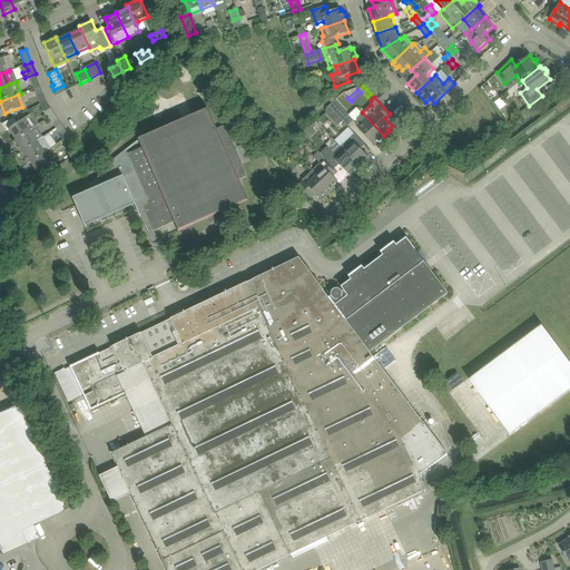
[(501,97),(494,102),(500,109),(507,105),(501,97)]
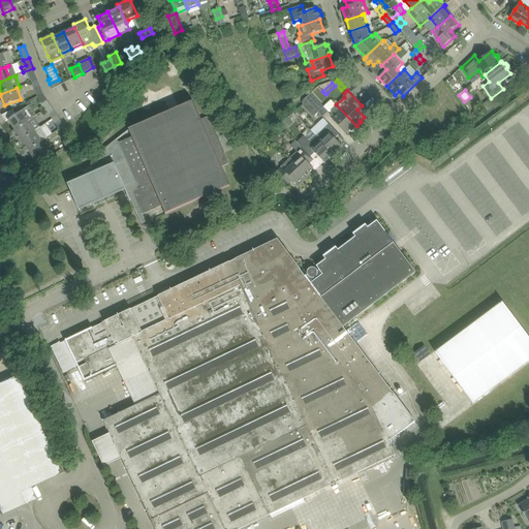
[(311,93),(305,99),(318,113),(322,117),(329,112),(311,93)]
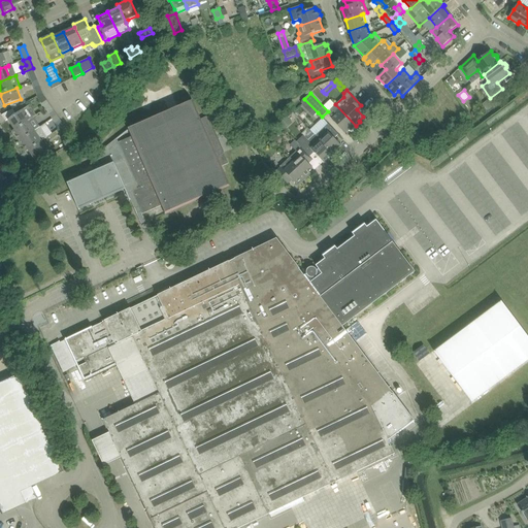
[(304,99),(302,105),(314,117),(318,112),(304,99)]
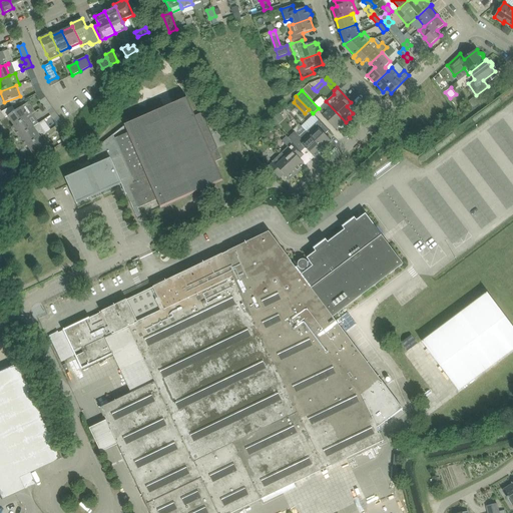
[(66,178),(69,185),(77,204),(78,203),(121,183),(126,194),(127,194),(126,193),(131,191),(138,207),(160,198),(161,199),(163,198),(166,204),(222,180),(214,162),(222,158),(202,112),(194,116),(186,98),(130,123),(125,125),(126,126),(105,140),(103,142),(101,144),(100,146),(98,148),(97,150),(96,152),(95,155),(94,157),(94,160),(94,163),(94,165),(66,178)]
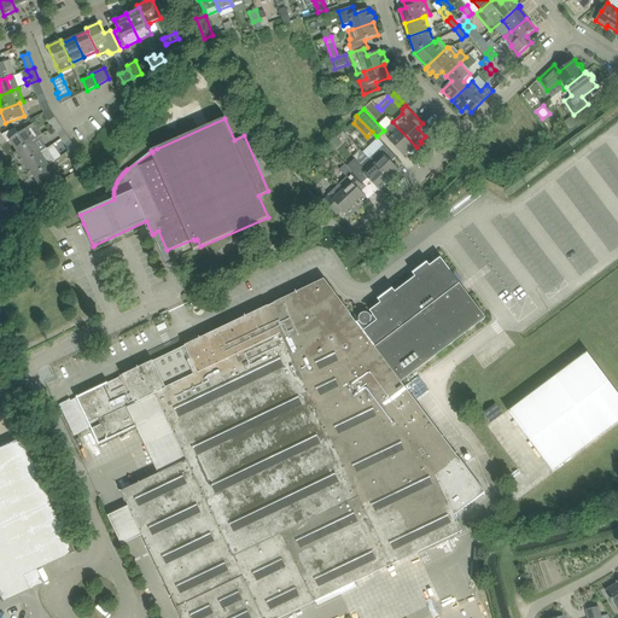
[(417,147),(392,122),(386,128),(386,134),(390,138),(389,140),(404,156),(409,151),(410,152),(417,147)]
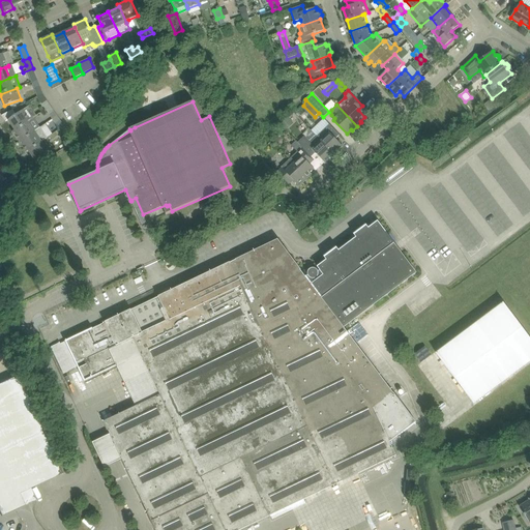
[(8,120),(16,129),(30,120),(34,117),(27,107),(18,114),(8,120)]
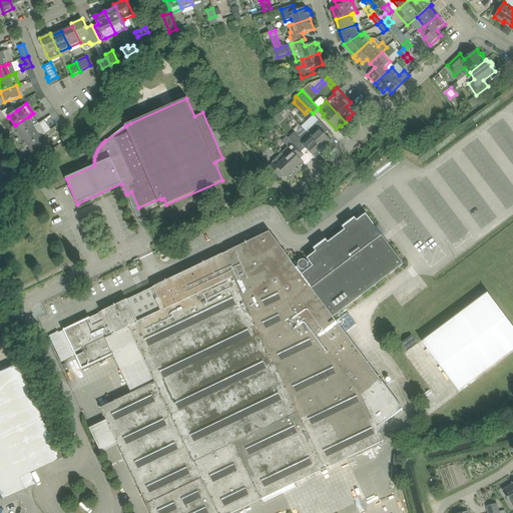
[(272,120),(276,124),(278,126),(284,120),(283,118),(278,114),(272,120)]
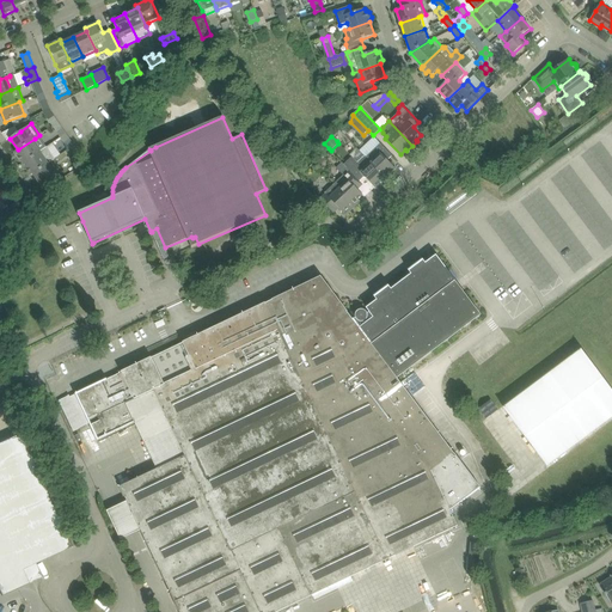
[(360,150),(366,157),(380,144),(374,136),(360,150)]
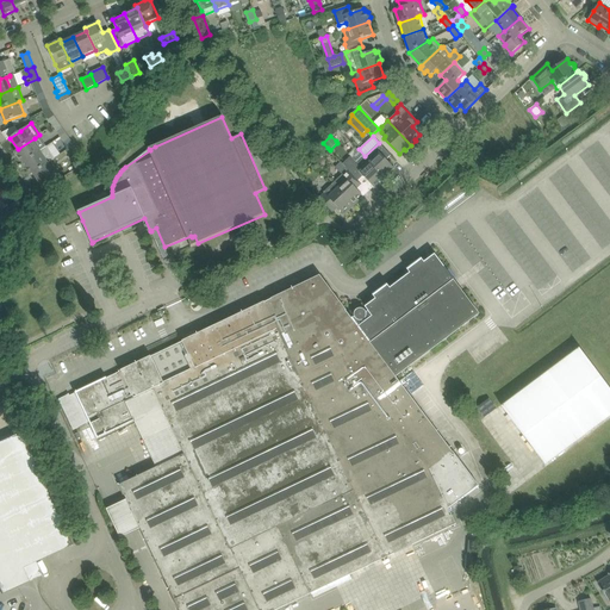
[(14,151),(23,163),(39,151),(32,141),(35,138),(18,149),(14,151)]
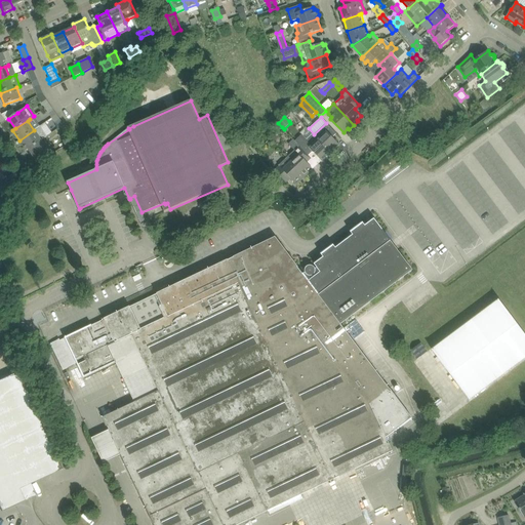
[(326,123),(314,135),(330,153),(339,145),(332,137),(336,134),(327,124),(326,123)]
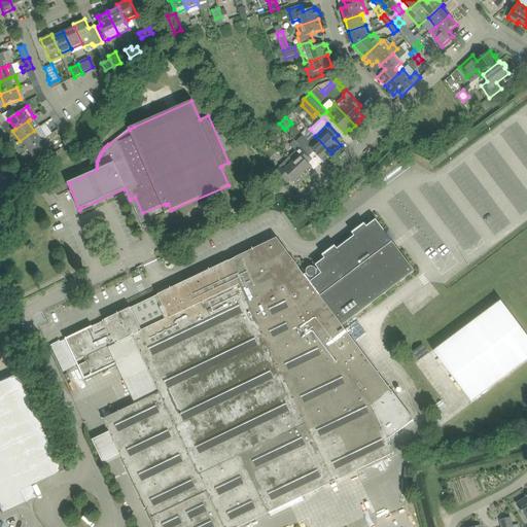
[(64,125),(59,129),(66,138),(71,135),(64,125)]
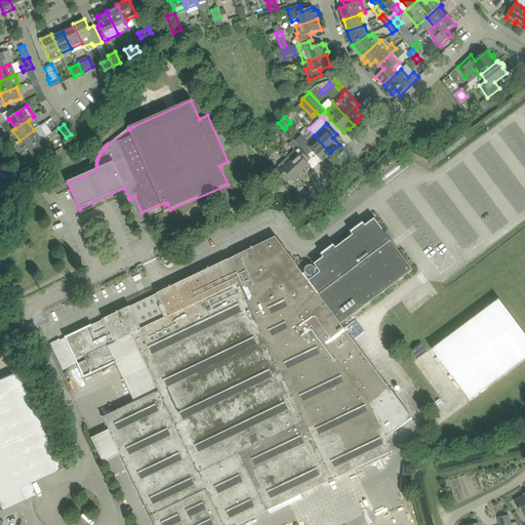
[(27,150),(29,149),(43,138),(47,136),(40,126),(34,130),(19,140),(27,150)]
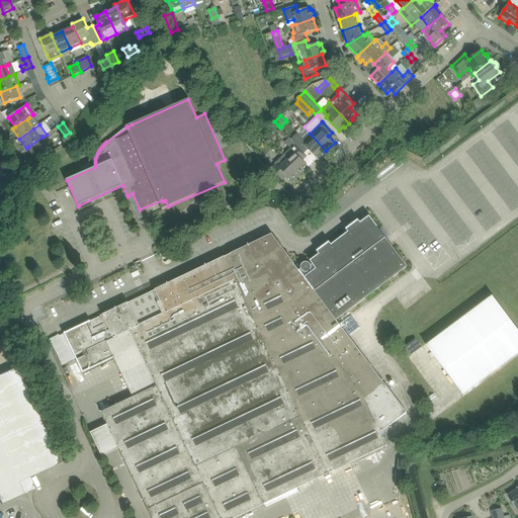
[(289,138),(305,154),(309,150),(318,159),(320,160),(324,156),(323,154),(326,151),(310,134),(309,133),(303,138),(297,133),(291,139),(289,138)]
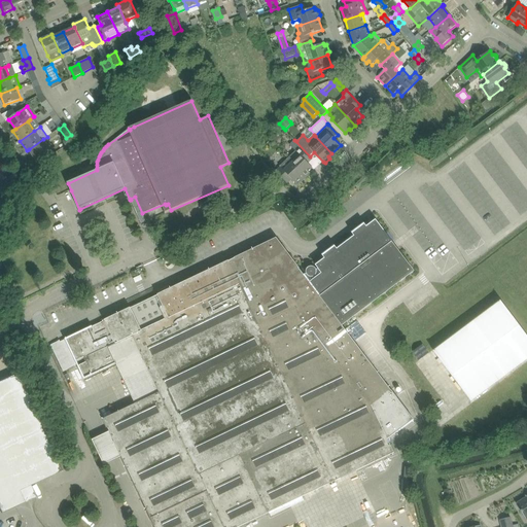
[(43,139),(29,149),(36,161),(51,149),(43,139)]
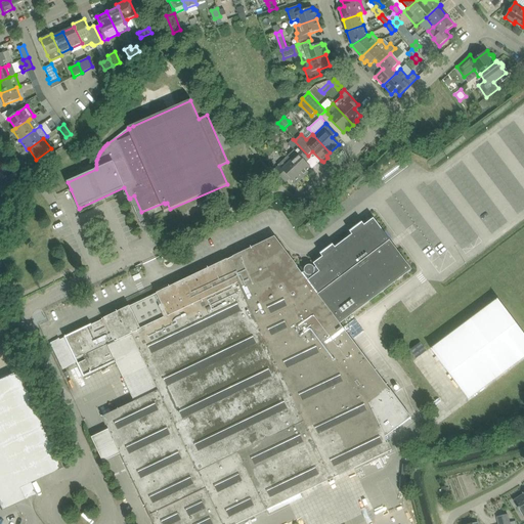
[(294,150),(286,158),(291,162),(304,177),(309,173),(307,171),(311,167),(306,163),(311,159),(308,156),(293,139),(288,143),(294,150)]
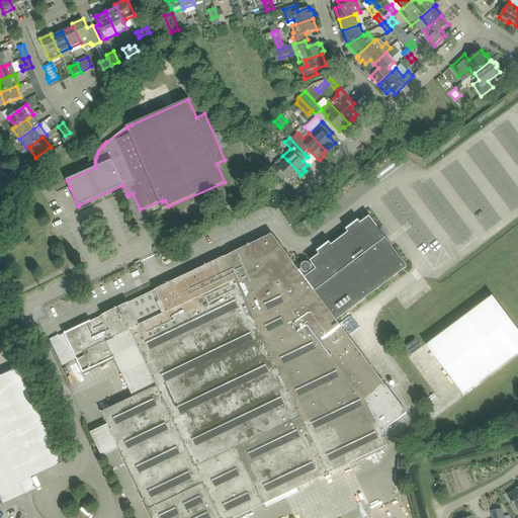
[(287,160),(282,156),(275,163),(276,164),(271,169),(282,180),(286,176),(291,180),(294,177),(296,179),(300,175),(287,160)]
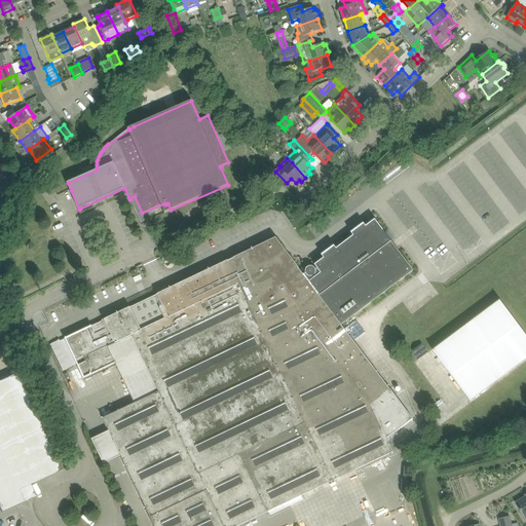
[(92,164),(81,168),(83,174),(95,168),(92,164)]
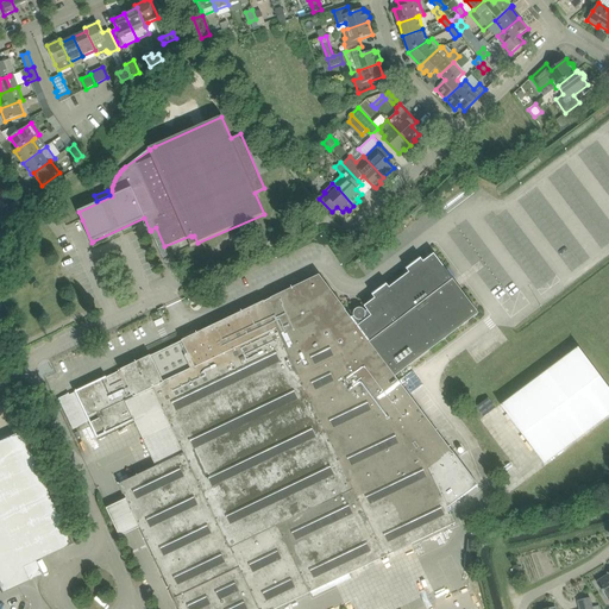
[(11,211),(0,217),(0,219),(2,224),(14,215),(11,211)]
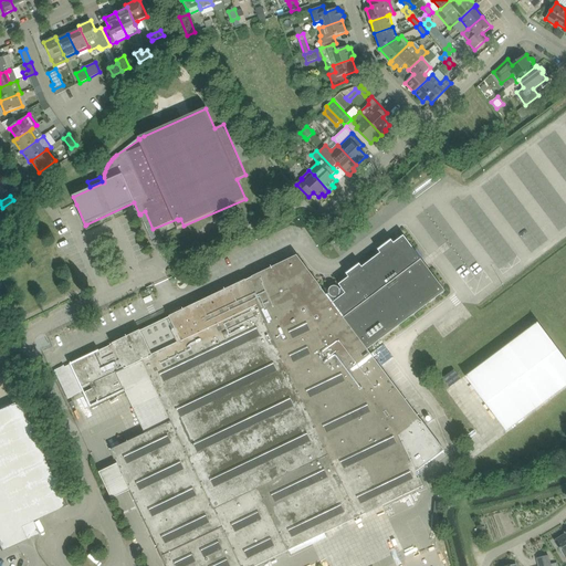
[(559,211),(551,217),(557,230),(565,224),(565,203),(565,201),(556,206),(559,211)]
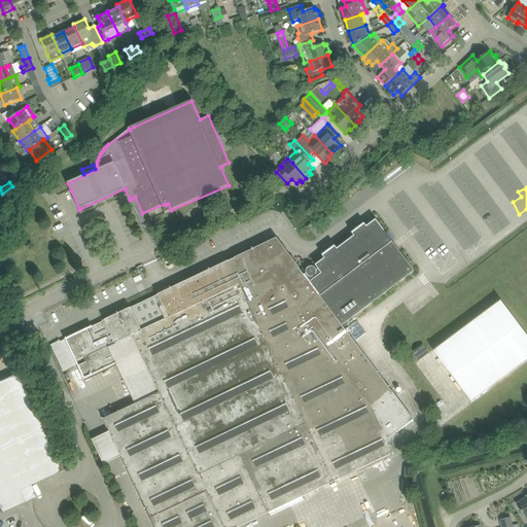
[(486,210),(488,213),(484,216),(493,234),(510,224),(497,204),(486,210)]
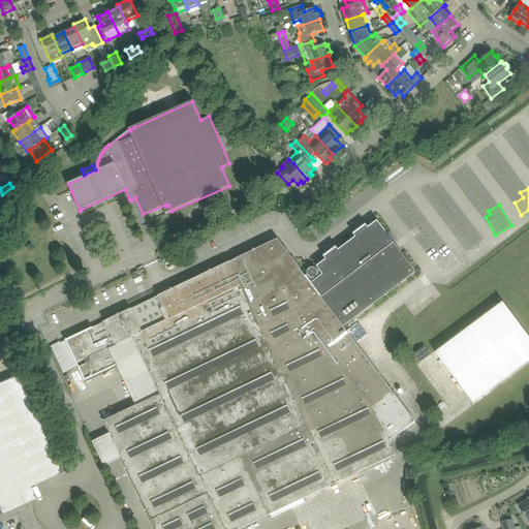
[(305,276),(278,240),(172,290),(170,288),(159,294),(159,296),(66,341),(78,364),(85,361),(87,364),(79,368),(85,380),(117,365),(136,406),(104,421),(148,511),(148,512),(156,528),(240,528),(396,455),(390,441),(415,422),(394,393),(393,393),(343,327),(414,273),(394,244),(395,244),(377,221),(368,227),(366,224),(353,234),(355,237),(339,250),(336,247),(323,256),(325,259),(317,267),(319,270),(317,271),(317,270),(316,269),(315,268),(314,268),(313,267),(308,269),(308,270),(308,271),(308,272),(307,273),(307,274),(308,275),(305,276)]
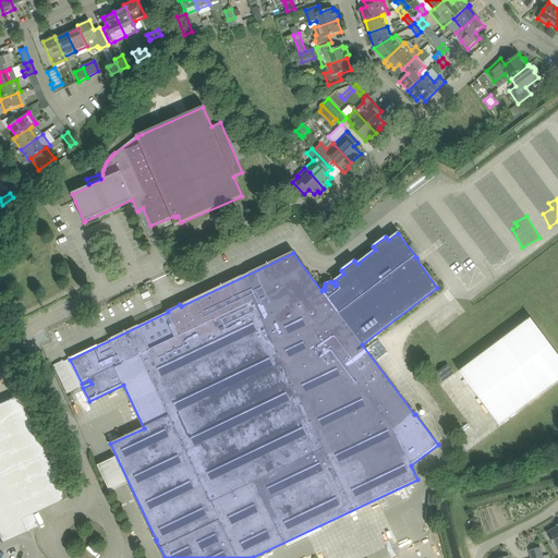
[(557,355),(530,318),(459,372),(499,425),(557,380),(557,355)]
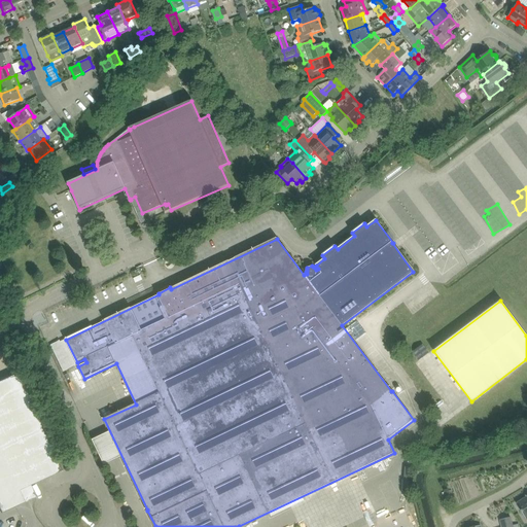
[(422,345),(413,352),(419,360),(428,353),(422,345)]
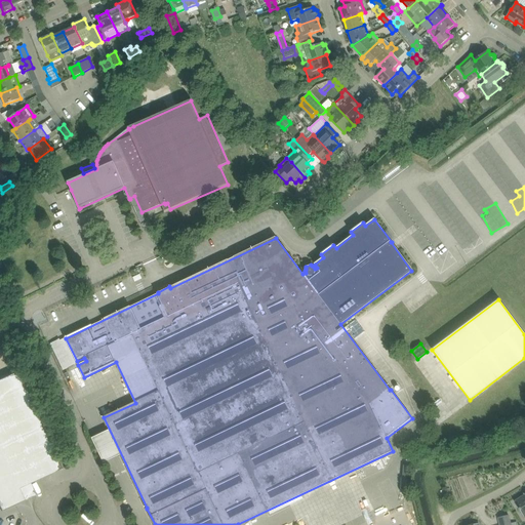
[(0,508),(0,509),(2,512),(25,500),(19,489),(64,469),(63,469),(18,372),(13,374),(0,379),(0,508)]
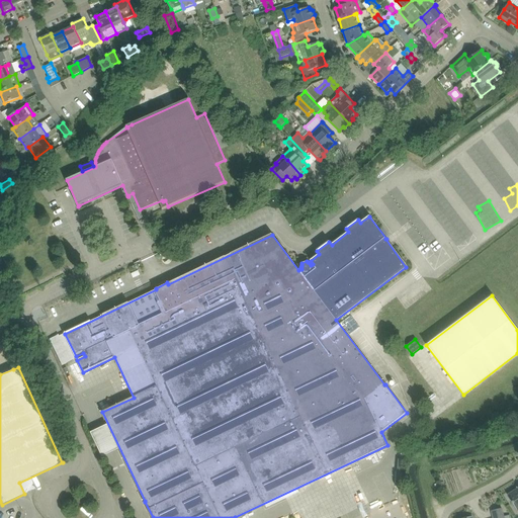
[(90,431),(101,456),(118,448),(107,424),(90,431)]
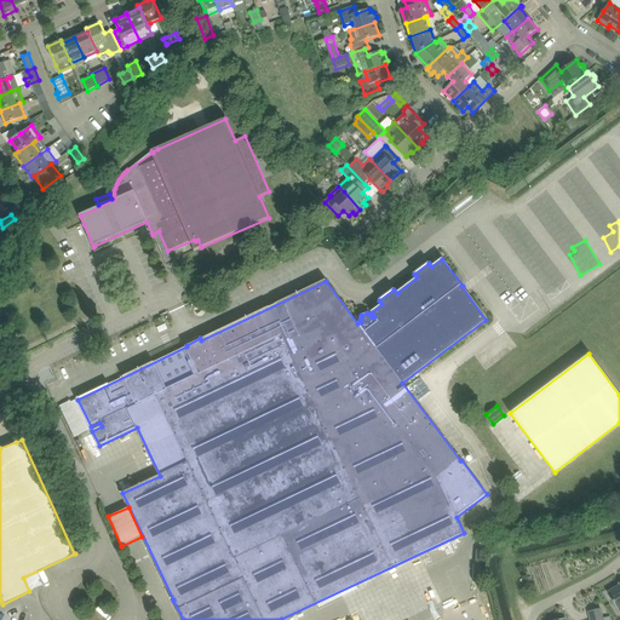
[(608,593),(619,612),(619,610),(619,612),(619,610),(619,585),(609,592),(608,592),(608,593)]
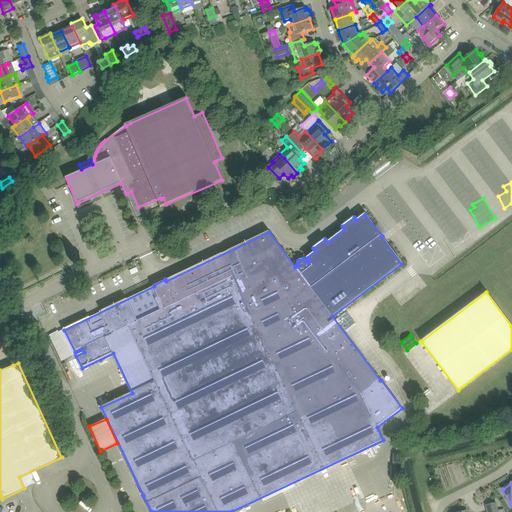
[(325,511),(323,502),(298,511),(325,511)]
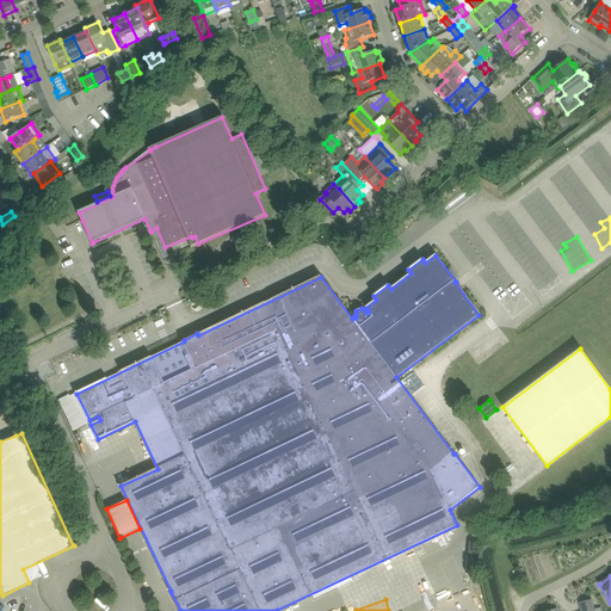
[(594,610),(592,600),(580,603),(581,610),(602,610),(602,609),(594,610)]
